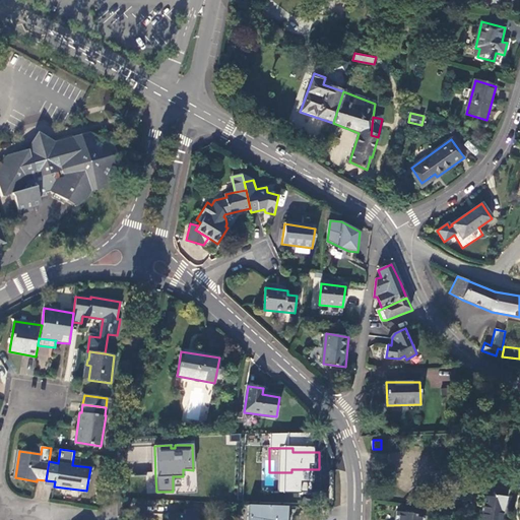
[(505,511),(507,496),(507,495),(495,494),(494,498),(482,497),(478,519),(501,519),(503,511),(505,511)]
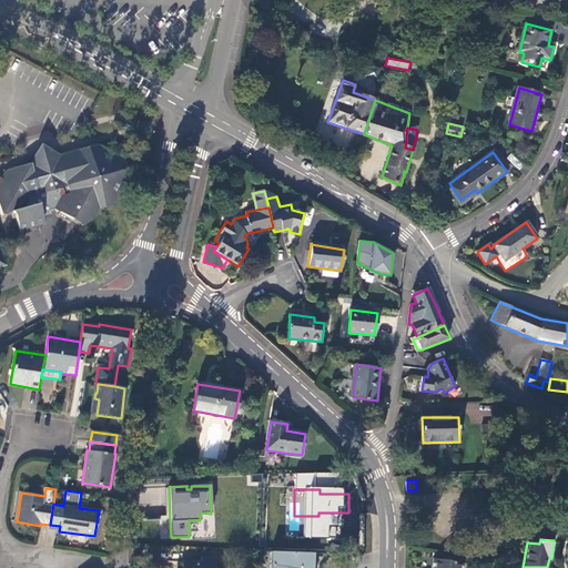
[(313,567),(314,551),(272,549),(271,567),(313,567)]
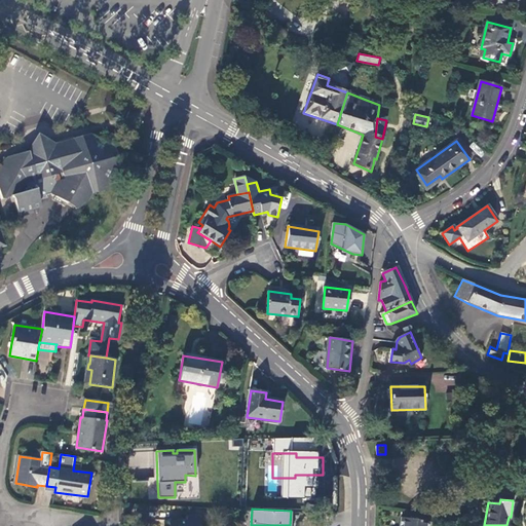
[(204,525),(204,517),(192,516),(192,521),(192,524),(175,523),(175,520),(170,520),(168,525),(204,525)]
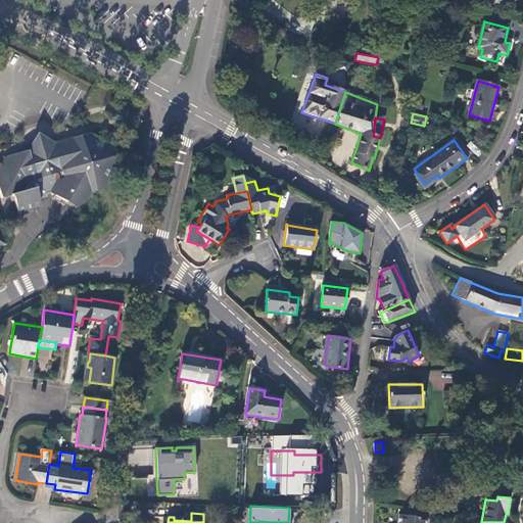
[(428,522),(429,518),(399,514),(397,522),(428,522)]
